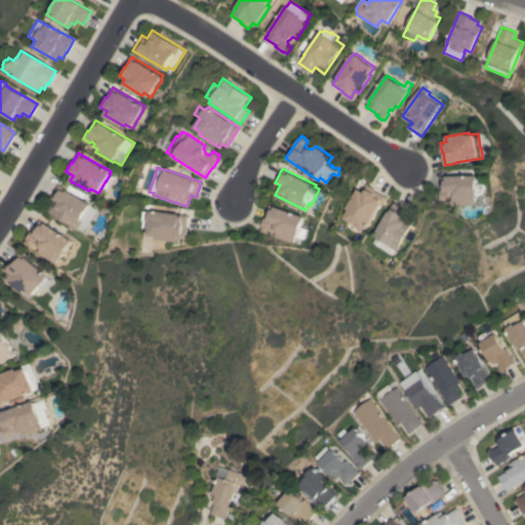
[(460,204),(460,201),(454,201),(454,198),(452,198),(450,200),(443,200),(442,190),(443,190),(442,176),(481,175),(481,179),(484,179),(486,180),(489,183),(490,186),(490,189),(489,192),(487,194),(484,195),(483,196),(481,200),(481,202),(480,202),(480,203),(460,204)]
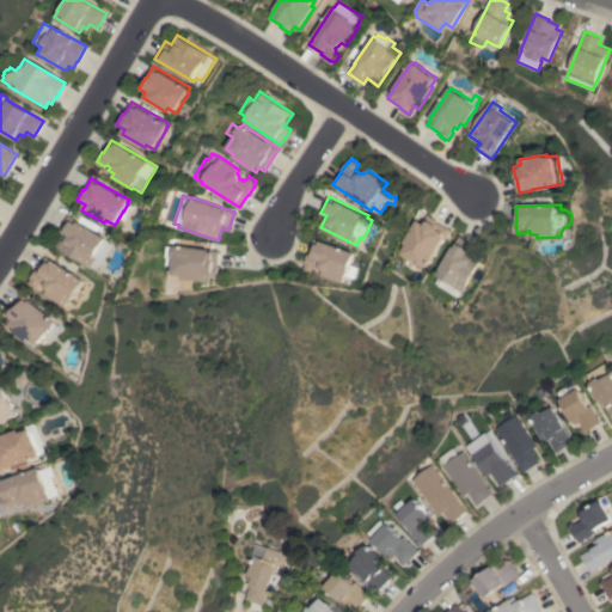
[(418,220),(423,222),(428,214),(439,220),(438,221),(451,230),(428,267),(426,265),(424,267),(416,262),(417,262),(403,254),(408,245),(404,243),(418,220)]
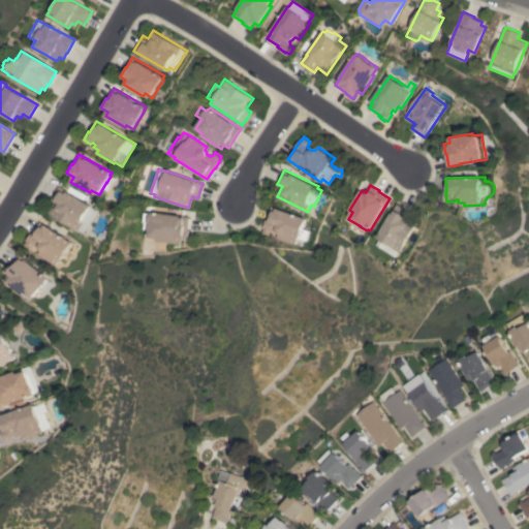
[(80,229),(50,212),(56,203),(51,199),(59,186),(92,206),(91,207),(98,211),(88,226),(84,231),(80,229)]
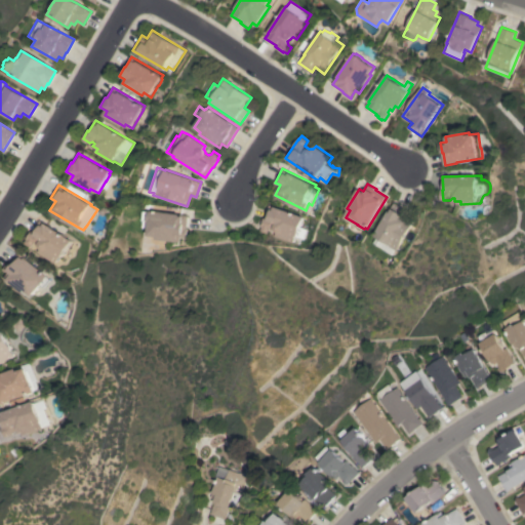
[(399,250),(398,249),(395,254),(375,242),(378,236),(376,235),(394,202),(408,209),(405,215),(415,220),(399,250)]
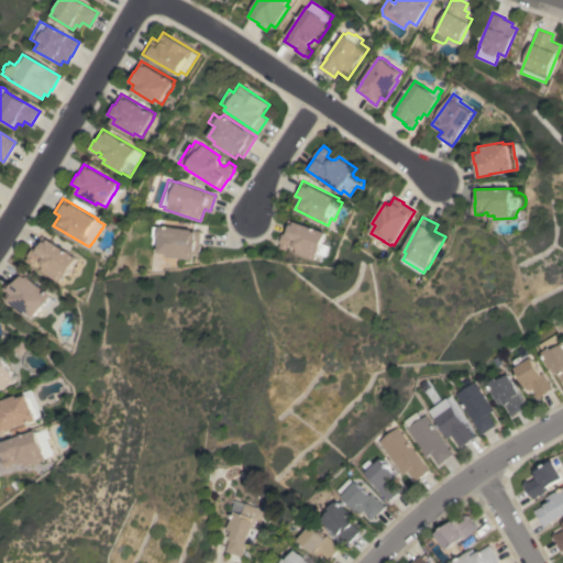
[(326,243),(334,245),(330,256),(321,253),(319,260),(298,253),(300,249),(299,249),(298,247),(297,246),(293,244),(290,245),(289,250),(282,247),(283,243),(282,243),(285,233),(286,233),(290,220),(329,232),(326,243)]
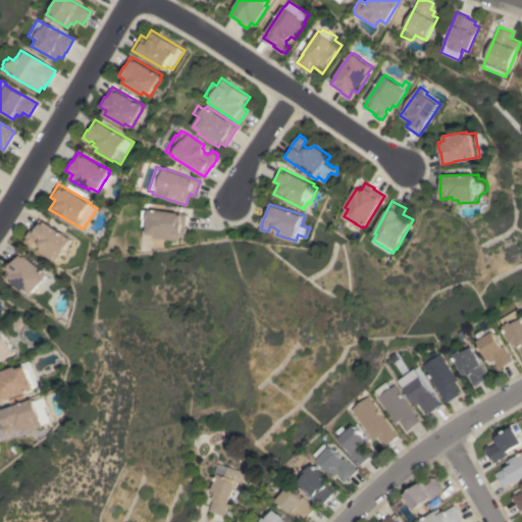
[(186,226),(187,226),(185,237),(179,236),(178,240),(176,240),(175,241),(155,238),(155,235),(147,233),(149,220),(142,219),(143,210),(150,210),(150,209),(187,214),(186,226)]
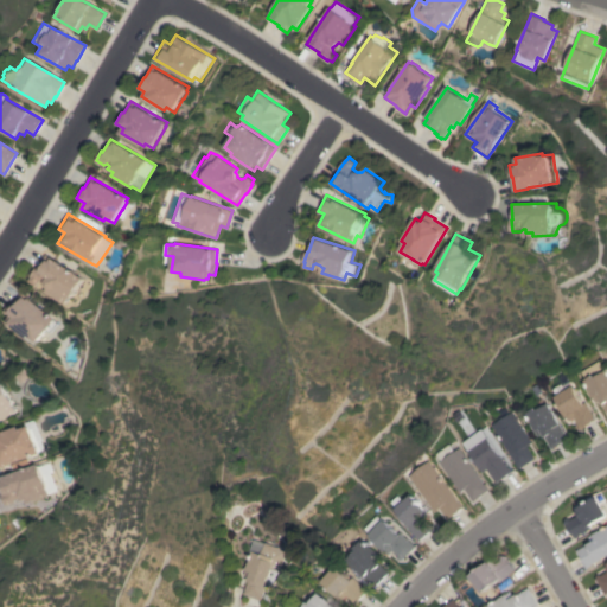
[(39,281),(37,286),(29,281),(32,276),(31,276),(37,266),(38,267),(45,255),(51,259),(52,257),(84,279),(71,298),(70,296),(65,305),(45,292),(49,287),(48,287),(46,286),(46,285),(46,282),(42,281),(39,281)]
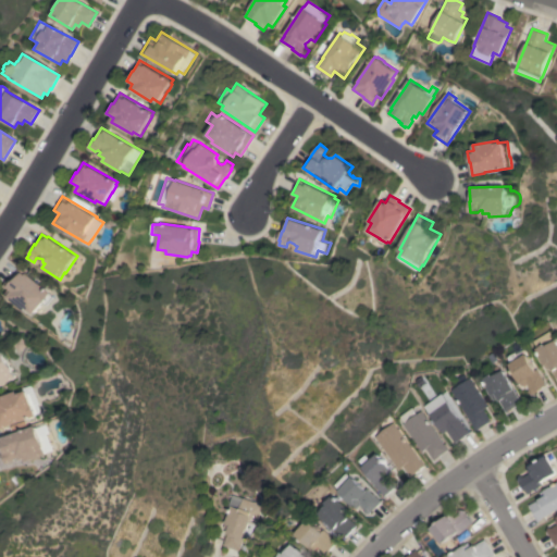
[(50,293),(54,296),(47,306),(42,302),(34,313),(27,308),(25,310),(10,297),(10,298),(5,294),(9,289),(3,285),(11,277),(20,268),(26,273),(27,273),(50,293)]
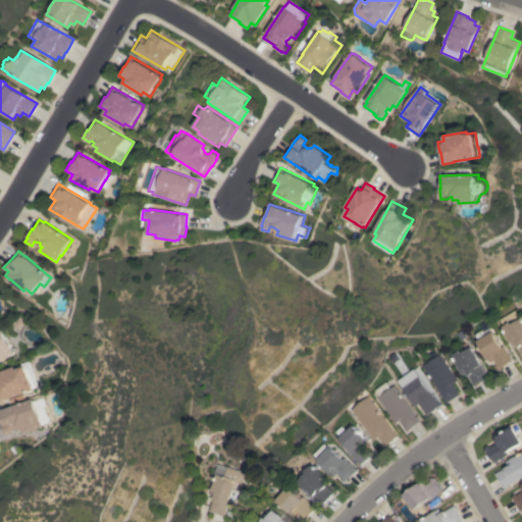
[(514,310),(519,319),(520,318),(521,321),(521,354),(516,344),(512,346),(510,342),(509,343),(506,336),(501,327),(503,326),(499,319),(514,310)]
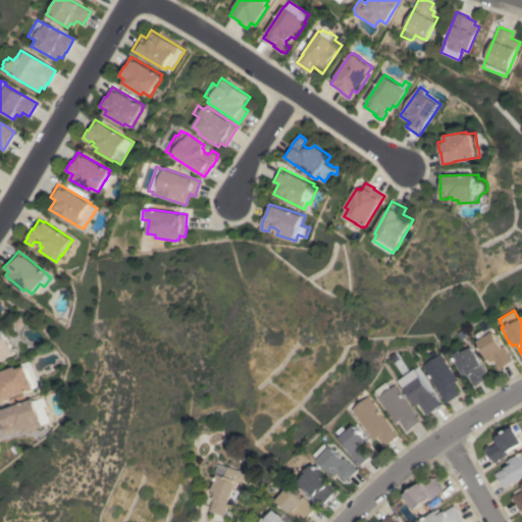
[(0,328),(1,328),(11,347),(10,348),(13,354),(0,361),(0,328)]
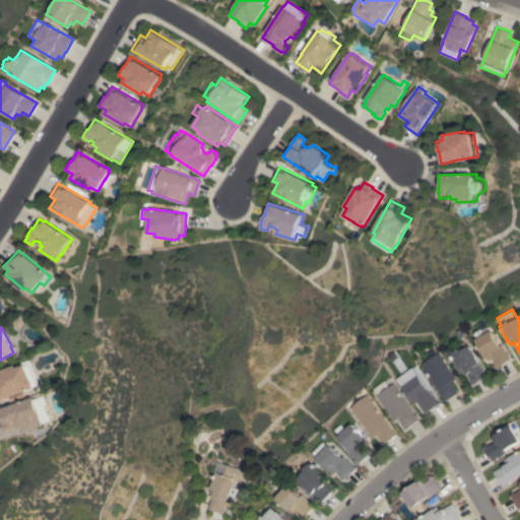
[(499,368),(493,367),(494,363),(491,358),(486,361),(474,339),(491,330),(499,345),(502,344),(508,355),(509,355),(511,359),(506,362),(507,362),(501,366),(501,365),(500,366),(499,368)]
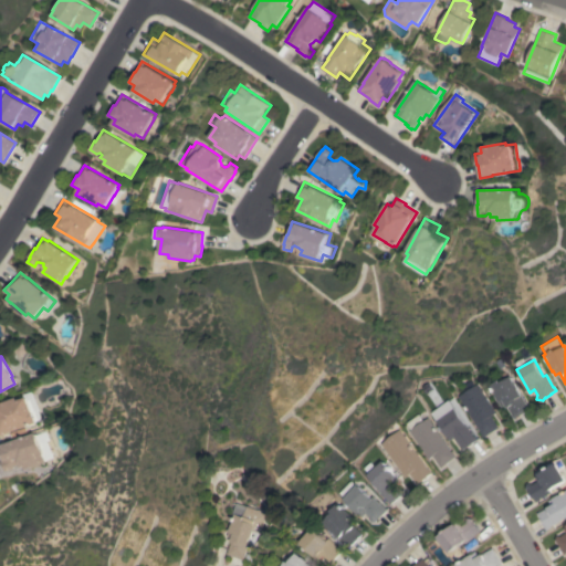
[(513,418),(505,404),(500,407),(494,395),(489,385),(499,379),(500,383),(511,376),(514,383),(515,381),(519,388),(517,389),(520,391),(520,390),(523,396),(522,396),(526,404),(530,409),(513,418)]
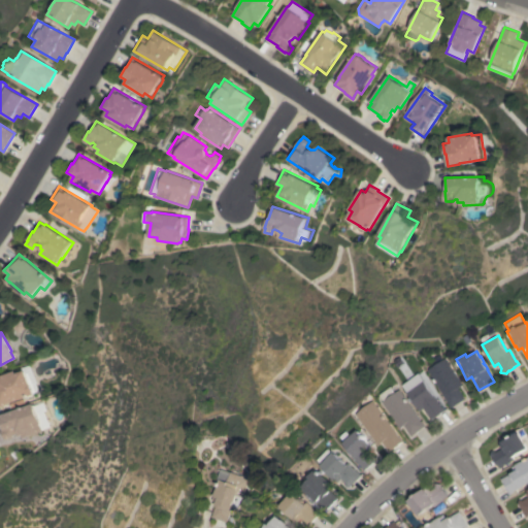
[(459,382),(460,381),(462,385),(458,388),(464,398),(450,408),(447,403),(448,403),(426,369),(431,366),(428,361),(439,353),(442,359),(444,358),(459,382)]
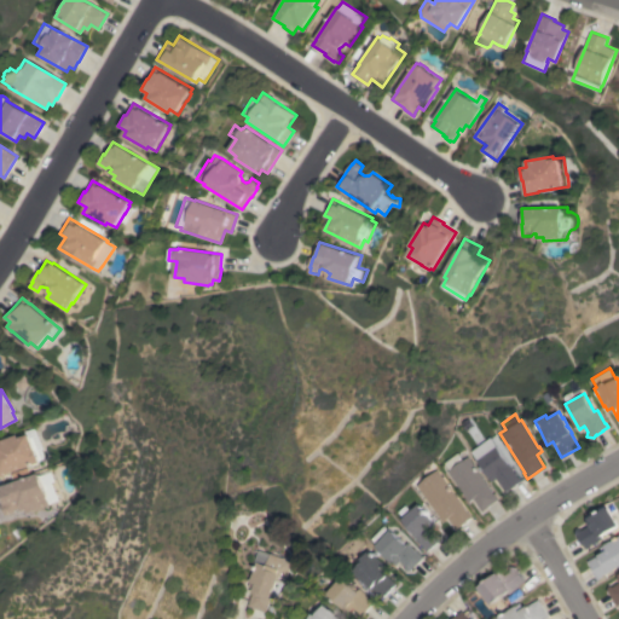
[(0,440),(17,434),(18,438),(25,435),(24,431),(34,428),(41,449),(40,449),(44,458),(38,460),(38,462),(0,475),(0,440)]
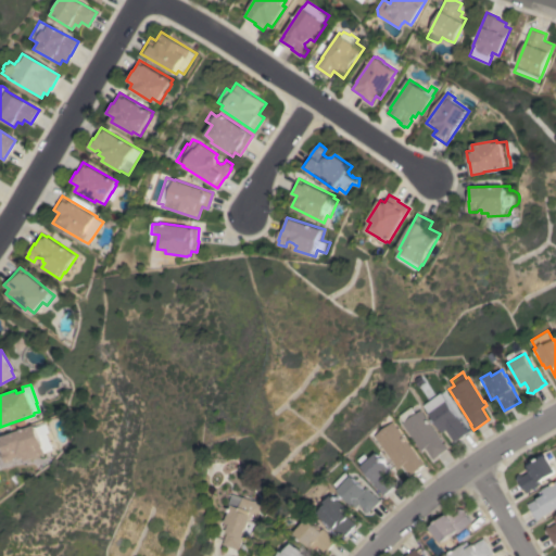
[(444,430),(441,432),(426,411),(443,399),(456,417),(457,417),(465,428),(468,431),(464,434),(464,436),(458,440),(457,439),(453,442),(444,430)]
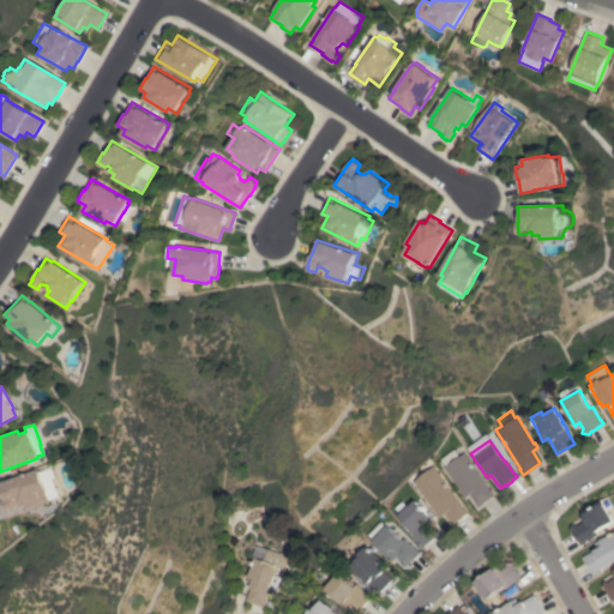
[(489,491),(489,489),(493,495),(477,506),(468,494),(463,498),(441,467),(444,465),(438,458),(452,449),(457,457),(463,452),(489,491)]
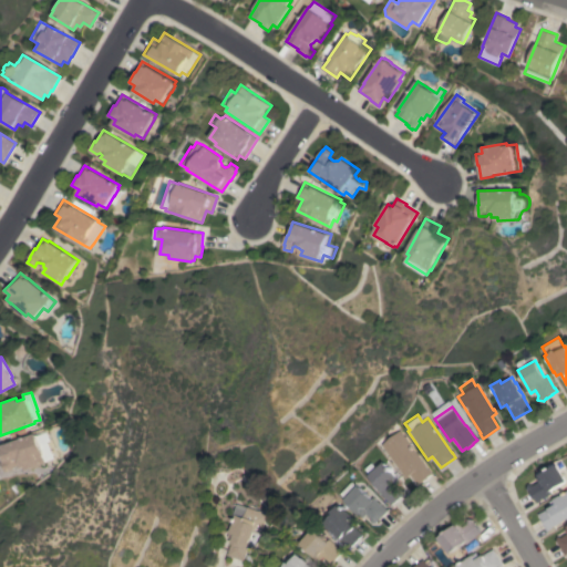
[(432,474),(428,477),(422,482),(418,485),(410,475),(404,478),(401,474),(402,474),(379,445),(399,430),(432,474)]
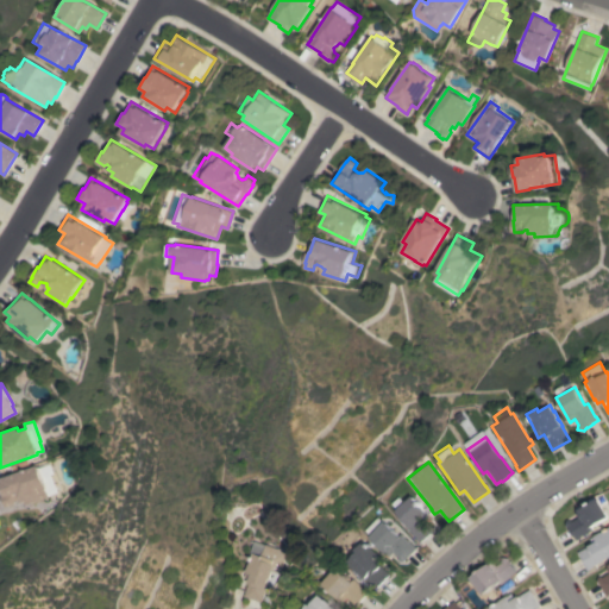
[(0,478),(36,465),(37,468),(48,464),(51,465),(52,468),(52,471),(49,476),(51,482),(56,487),(56,490),(55,493),(45,496),(45,497),(24,504),(23,501),(16,503),(14,500),(12,501),(11,503),(2,507),(0,500),(0,478)]
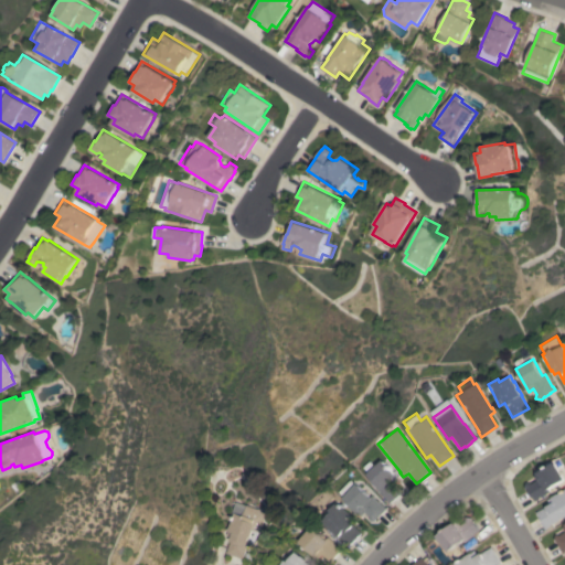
[(392,472),(394,470),(397,473),(395,475),(398,479),(394,483),(398,488),(403,488),(403,494),(400,494),(400,496),(393,502),(392,501),(390,503),(386,500),(386,499),(377,489),(380,488),(366,473),(368,472),(362,467),(369,460),(374,467),(381,460),(392,472)]
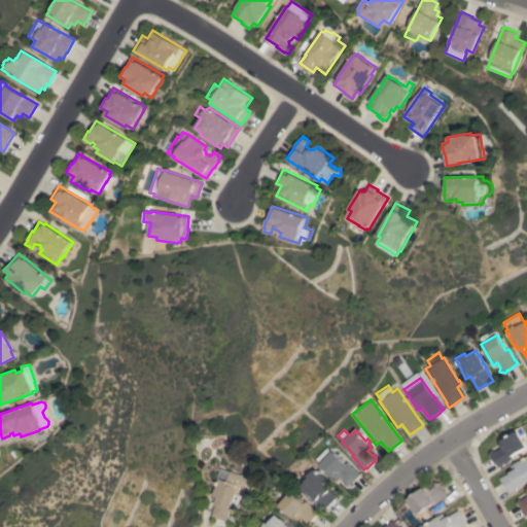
[(526,447),(513,456),(514,458),(503,464),(503,465),(500,467),(497,463),(493,458),(494,457),(493,456),(490,456),(491,450),(496,451),(501,448),(498,444),(519,431),(526,445),(526,447)]
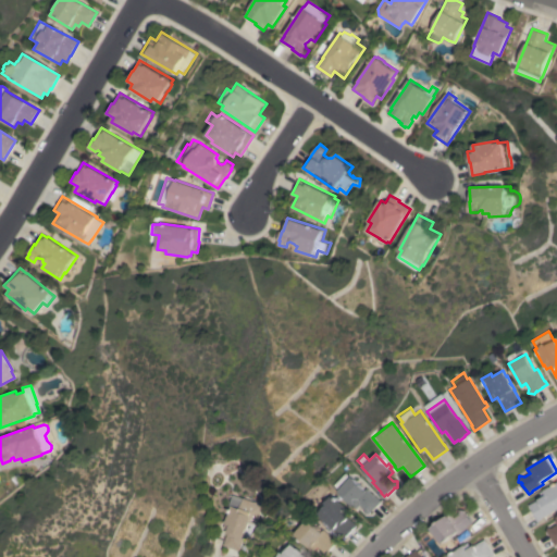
[(381,502),(372,510),(372,514),(364,512),(364,509),(359,505),(355,509),(336,490),(350,475),(364,490),(367,487),(381,502)]
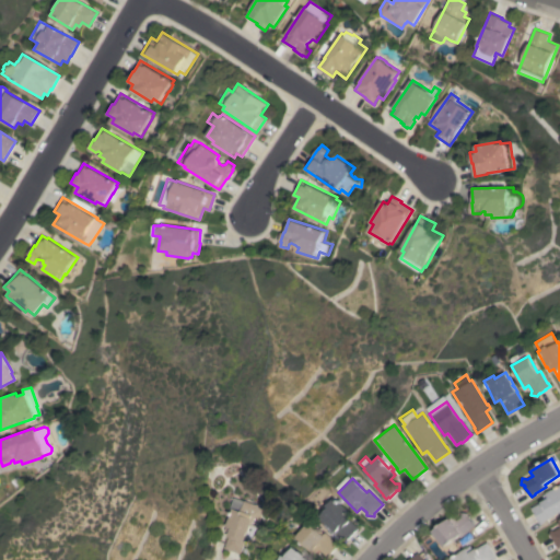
[(532,508),(546,500),(544,494),(555,489),(559,486),(559,513),(559,514),(555,517),(553,516),(546,521),(547,521),(541,524),(532,508)]
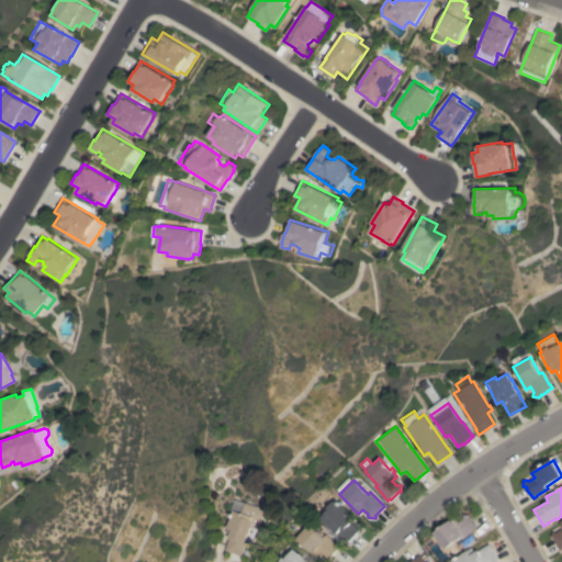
[(227,538),(228,534),(224,532),(227,520),(228,520),(232,510),(229,509),(233,499),(244,503),(245,503),(256,506),(256,505),(262,507),(261,508),(265,509),(258,529),(251,542),(246,540),(243,550),(244,550),(242,555),(224,550),(227,538)]
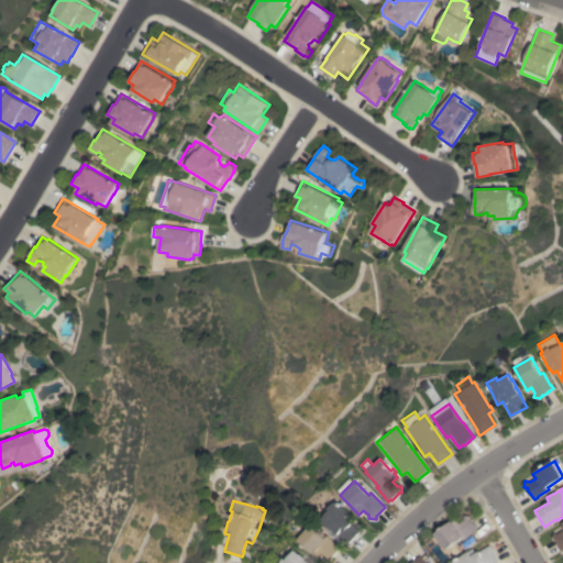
[(356,536),(352,541),(352,540),(348,544),(343,541),(344,540),(338,533),(337,534),(321,519),(330,510),(328,508),(334,500),(343,508),(343,507),(349,512),(349,514),(352,517),(350,520),(361,531),(356,536)]
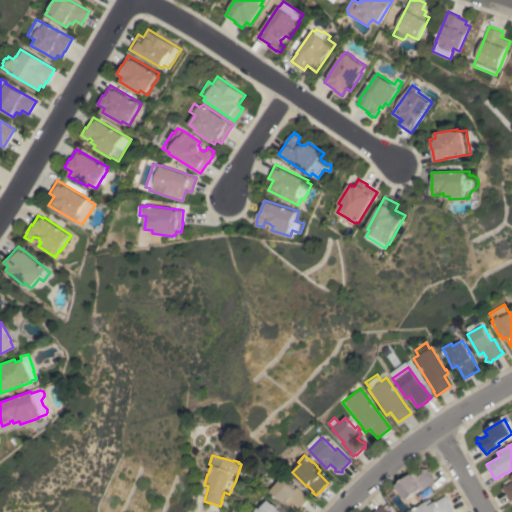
[(422,468),(428,469),(428,472),(429,473),(429,472),(433,477),(432,478),(435,482),(431,485),(431,484),(421,491),(420,489),(406,500),(395,485),(414,471),(417,475),(421,472),(422,468)]
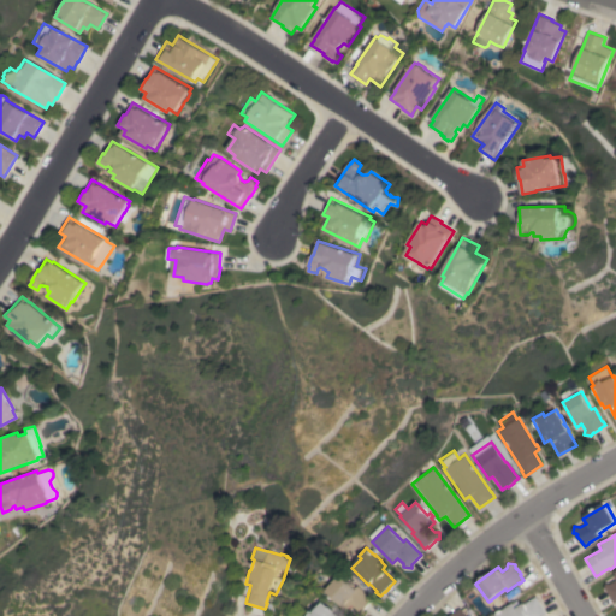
[(605,588),(606,582),(611,584),(615,580),(615,576),(615,574),(615,573),(615,602),(615,603),(606,588),(605,588)]
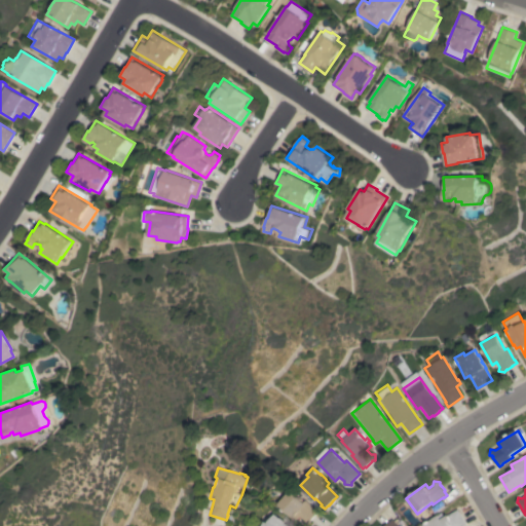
[(289,490),(303,501),(305,499),(304,499),(307,495),(320,505),(315,510),(317,511),(314,515),(315,515),(311,520),(310,520),(310,525),(304,525),(303,520),(299,516),(295,520),(277,503),(289,490)]
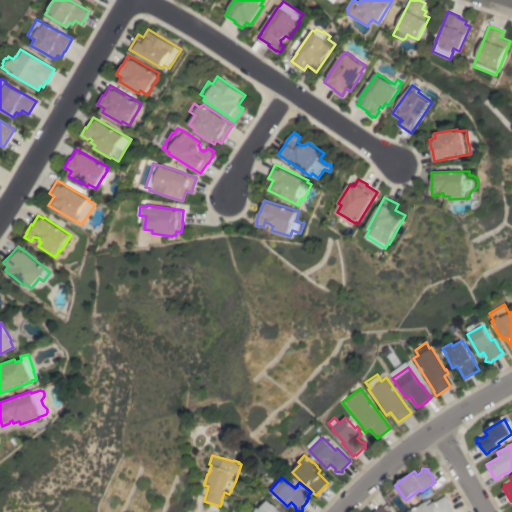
[(413,511),(412,510),(421,505),(421,504),(430,499),(433,503),(446,495),(455,510),(451,511),(413,511)]
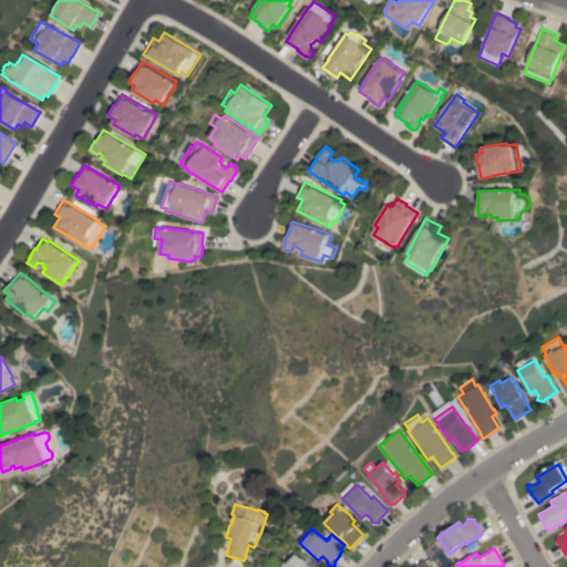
[(281,566),(286,562),(288,564),(296,554),(302,558),(308,562),(307,563),(309,565),(310,565),(313,566),(281,566)]
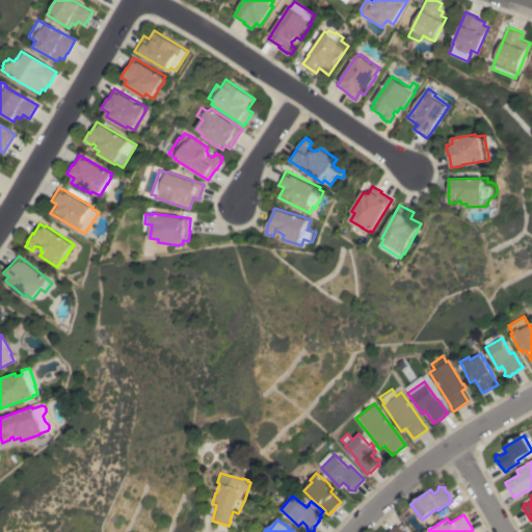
All buildings are outlined.
